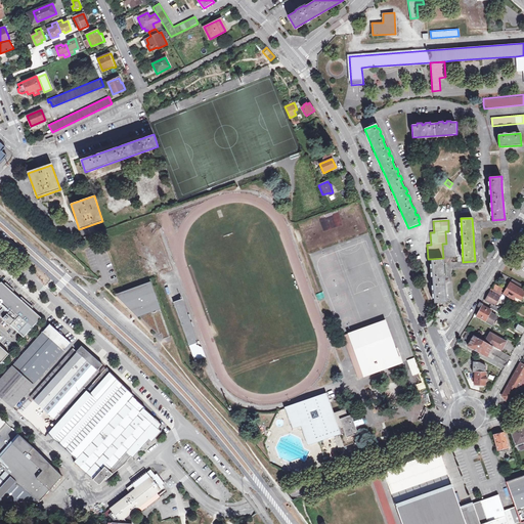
[(523,278),(523,257),(522,260),(519,257),(510,271),(523,278)]
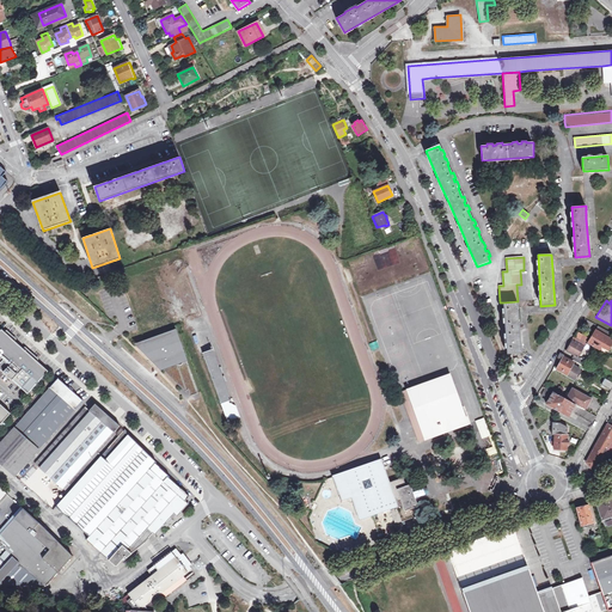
[(518,301),(503,303),(507,354),(521,353),(520,338),(519,319),(518,301)]
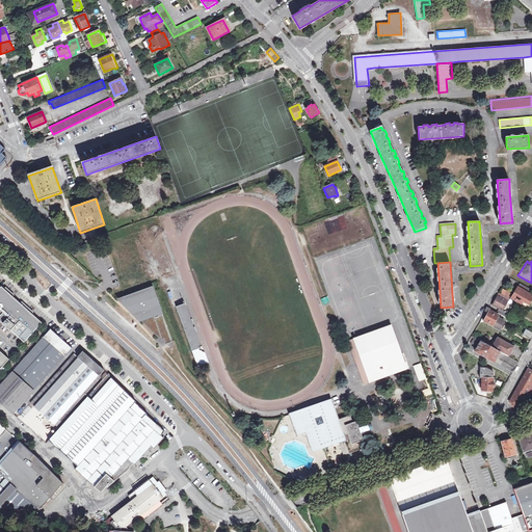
[(514,301),(521,304),(523,301),(528,304),(530,302),(530,300),(531,297),(531,295),(528,293),(530,289),(520,283),(510,299),(514,301)]
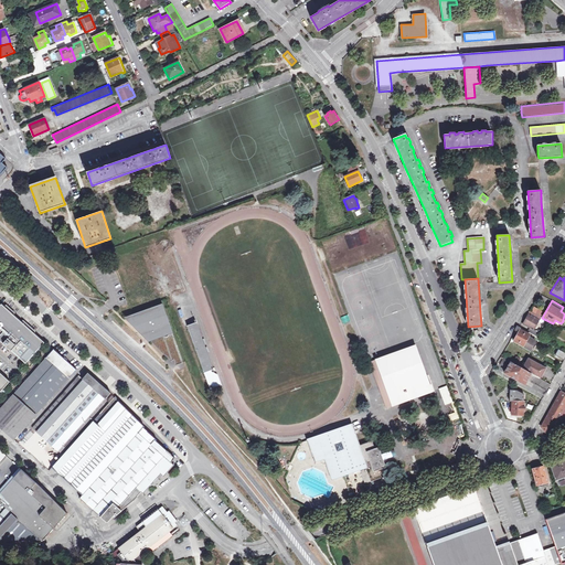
[(1,307),(0,308),(0,339),(25,363),(42,344),(45,342),(3,305),(0,307),(1,307)]
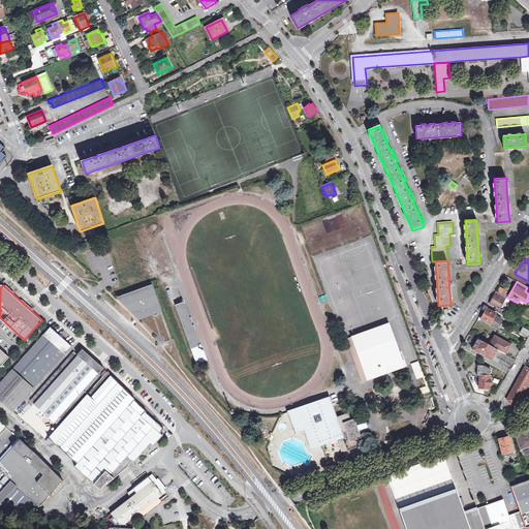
[(169,339),(149,285),(118,297),(120,300),(123,304),(125,302),(127,304),(125,306),(132,312),(141,309),(143,314),(138,317),(158,337),(160,337),(159,336),(161,336),(162,341),(169,339)]
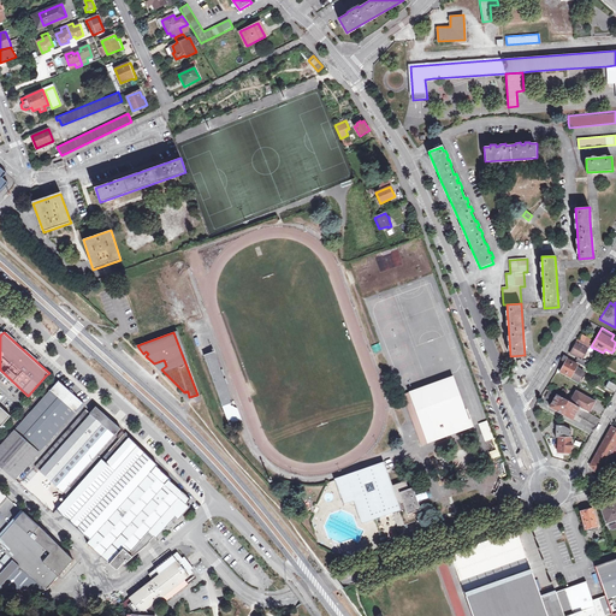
[(587,362),(581,360),(590,345),(579,339),(570,353),(575,356),(573,360),(584,367),(587,362)]
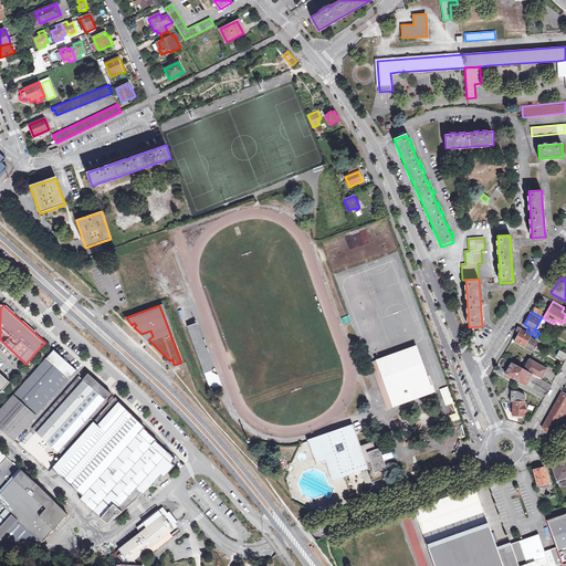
[(343,324),(350,322),(348,315),(341,318),(343,324)]
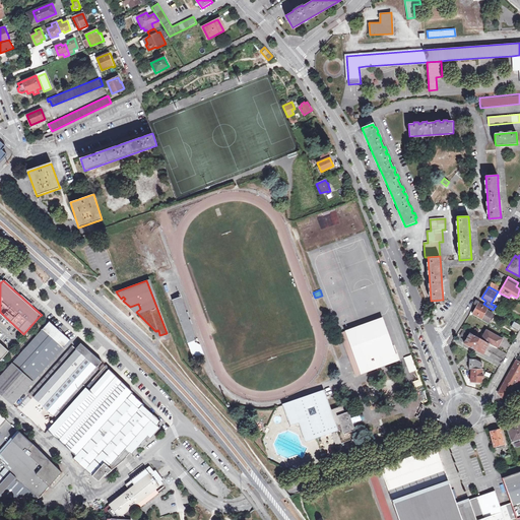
[(173,300),(188,342),(193,341),(197,339),(181,297),(173,300)]
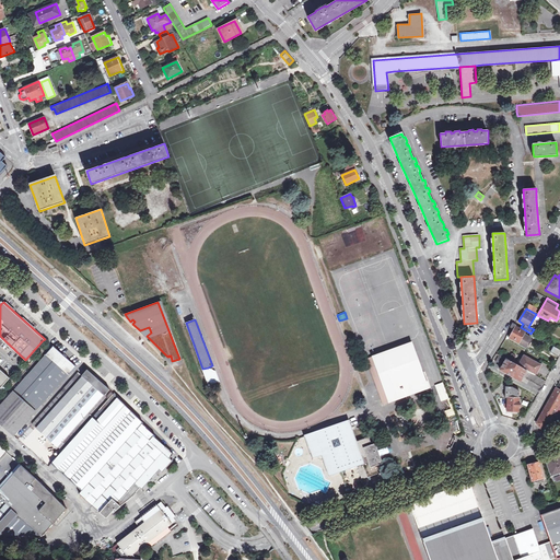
[(531,339),(524,335),(525,333),(515,326),(516,325),(514,324),(513,323),(511,327),(514,329),(510,336),(509,336),(508,338),(525,348),(527,345),(528,342),(531,339)]
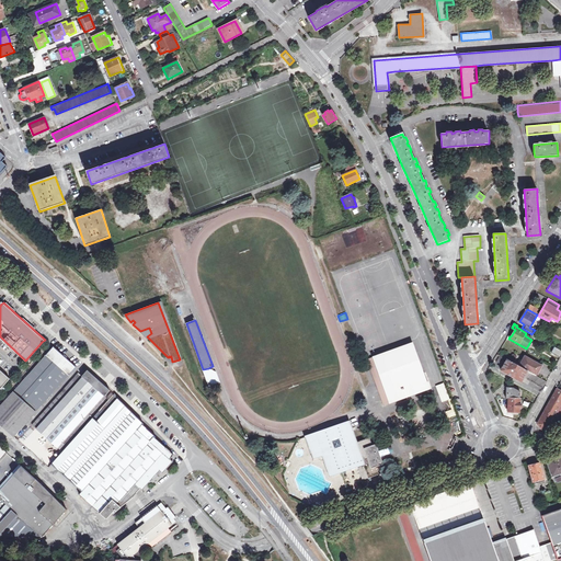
[(412,343),(367,358),(384,404),(430,388),(412,343)]
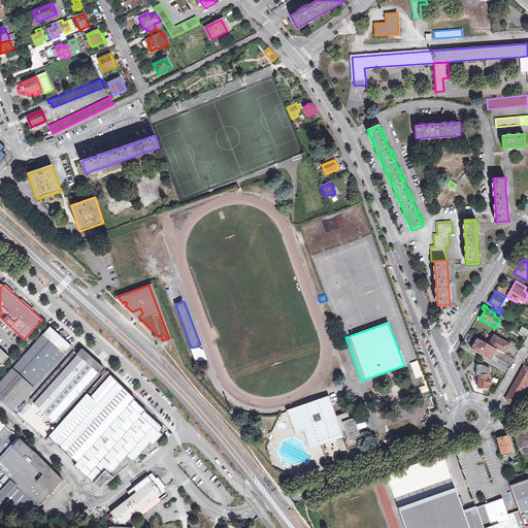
[(71,345),(50,326),(0,382),(0,398),(13,410),(71,345)]
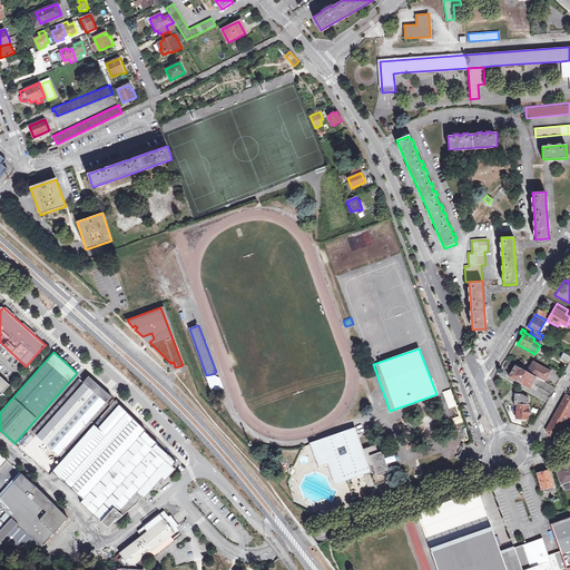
[(560,359),(569,364),(569,360),(569,356),(563,352),(560,359)]
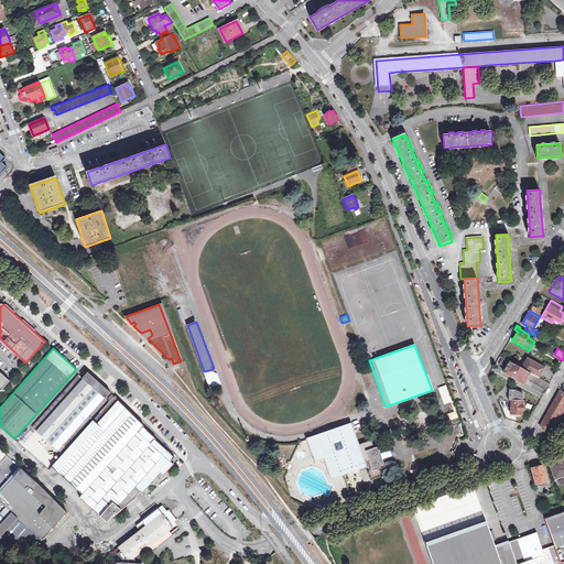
[(544,368),(528,358),(522,368),(539,378),(544,368)]
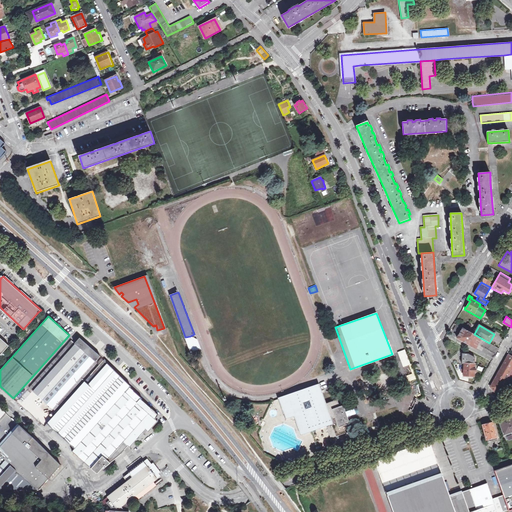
[(457,338),(475,349),(478,344),(495,354),(498,348),(489,343),(474,334),(463,328),(457,338)]
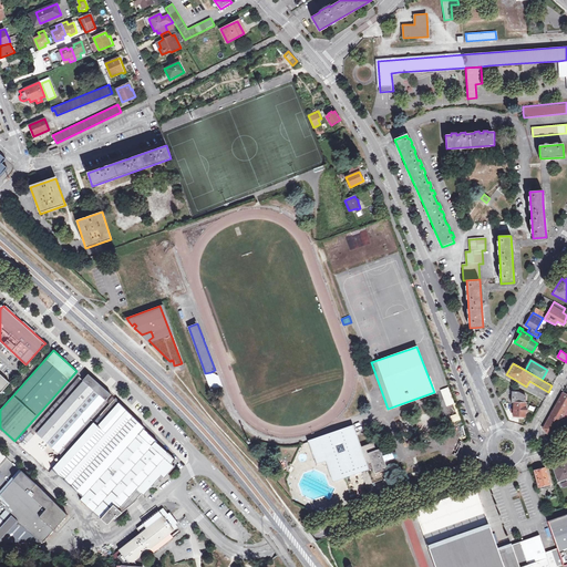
[(210,372),(205,373),(212,391),(218,389),(220,388),(217,377),(210,374),(210,372)]
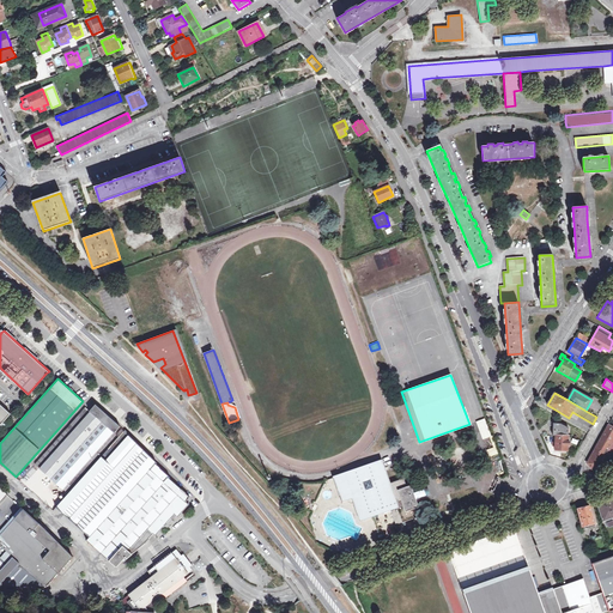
[(0,425),(11,413),(0,404),(0,425)]
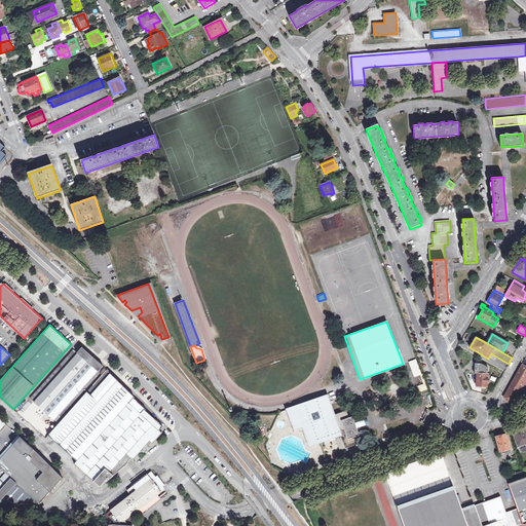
[(100,373),(98,372),(103,366),(88,352),(82,346),(77,352),(74,349),(31,398),(57,421),(100,373)]
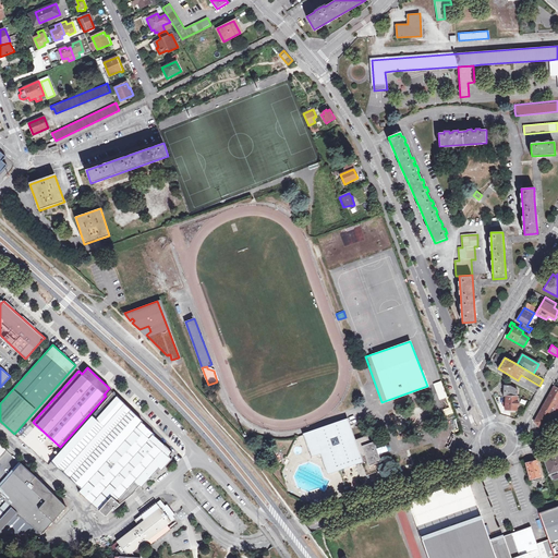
[(440,381),(434,384),(439,400),(445,398),(447,398),(440,381)]
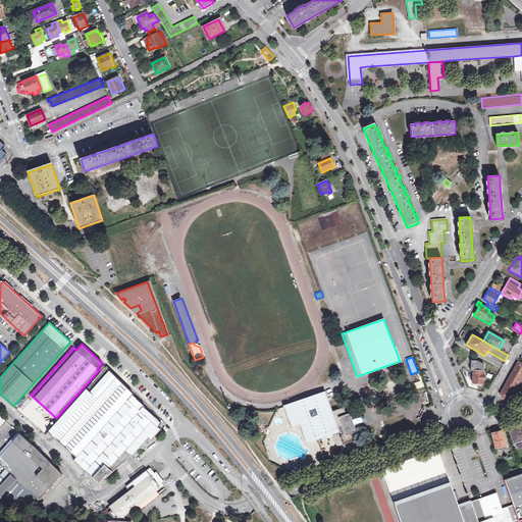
[(483,384),(483,380),(484,380),(484,375),(483,375),(483,370),(483,364),(478,361),(471,360),(471,367),(472,367),(472,371),(472,372),(473,372),(473,383),(483,384)]
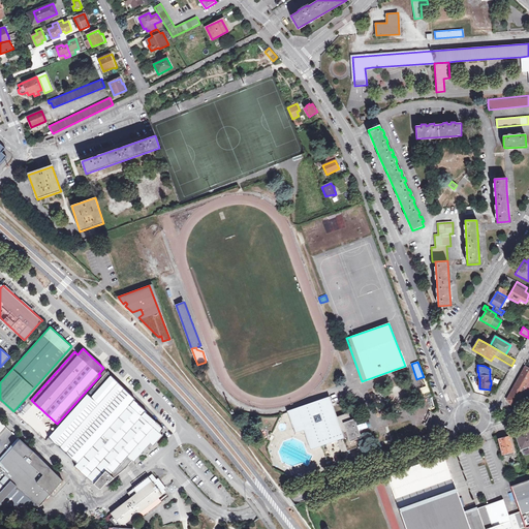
[(528,367),(528,368),(525,366),(519,377),(528,382),(528,380),(528,367)]
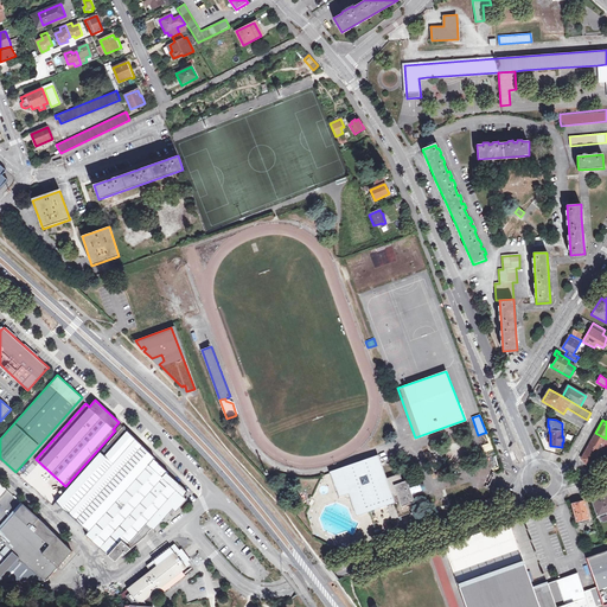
[(85,535),(115,561),(120,556),(125,551),(126,553),(142,540),(152,528),(154,530),(173,509),(177,511),(187,499),(184,496),(187,492),(166,473),(163,477),(148,465),(154,458),(123,427),(110,441),(114,445),(104,455),(101,452),(56,502),(76,519),(89,531),(85,535)]
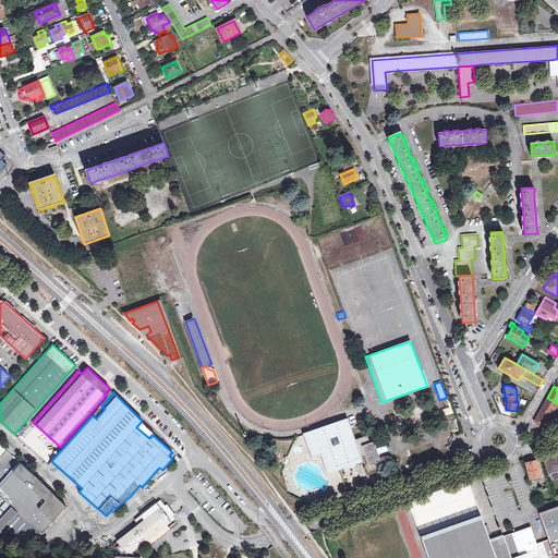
[(447,398),(445,398),(448,408),(443,409),(445,416),(455,413),(449,397),(447,398)]
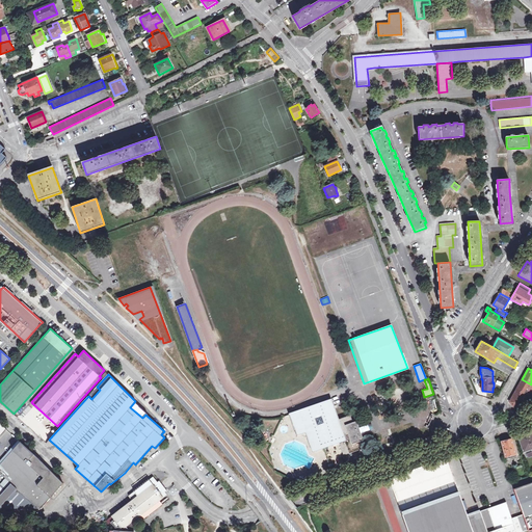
[(531,384),(522,379),(509,402),(513,407),(527,402),(529,398),(531,392),(531,384)]
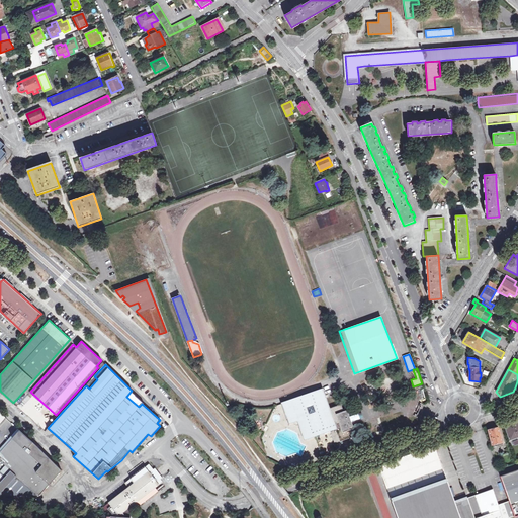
[(352,422),(350,417),(348,410),(343,411),(341,404),(329,409),(325,399),(322,390),(282,404),(289,424),(297,421),(304,440),(330,431),(335,443),(352,437),(350,430),(354,428),(352,422)]
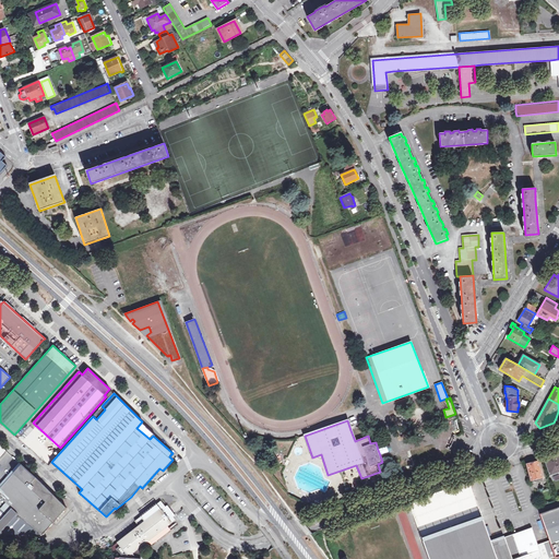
[(378,450),(380,455),(389,452),(388,450),(387,447),(378,450)]
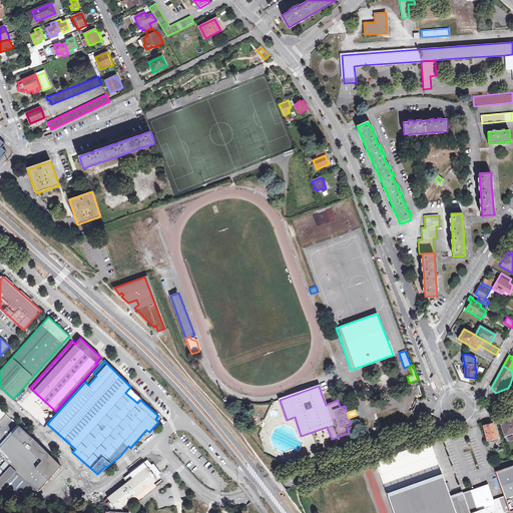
[(505,435),(512,432),(512,420),(511,416),(500,420),(505,435)]
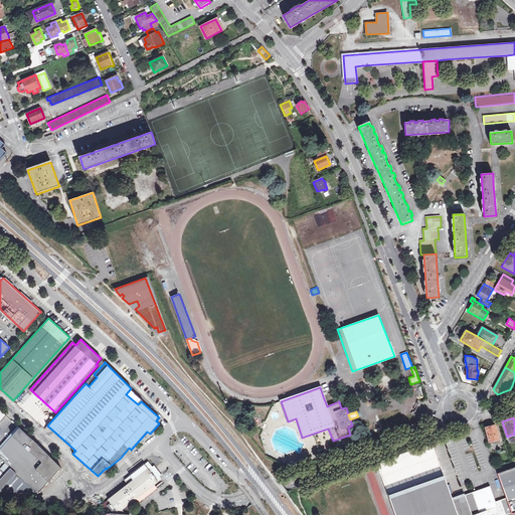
[(500,440),(496,425),(485,427),(489,442),(500,440)]
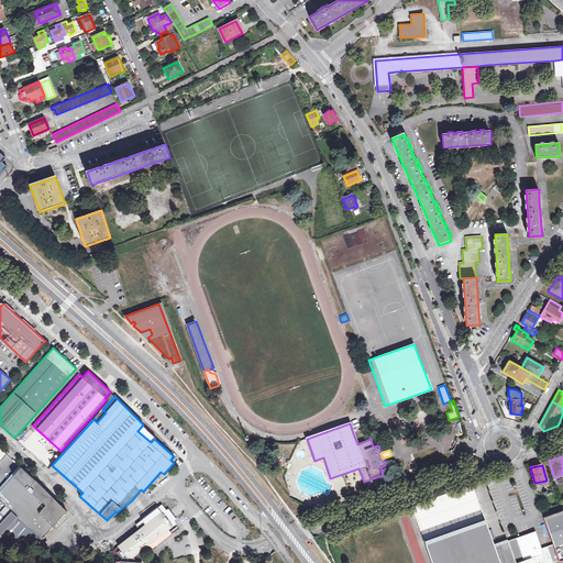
[(0,514),(0,538),(1,539),(3,539),(43,538),(53,528),(67,511),(40,484),(36,481),(22,467),(22,468),(8,484),(0,492),(0,499),(12,510),(4,519),(0,514)]
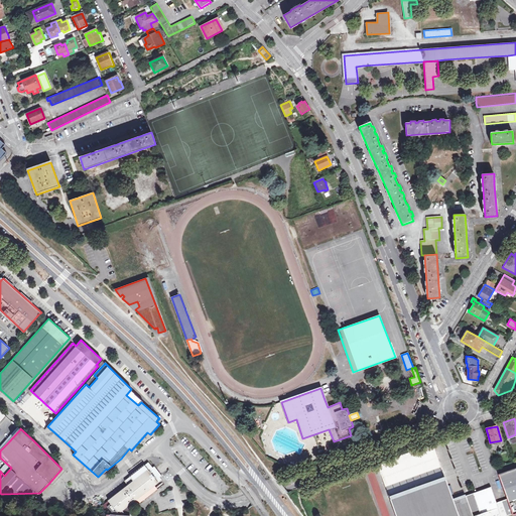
[(129,515),(130,510),(127,512),(125,508),(131,504),(154,486),(162,480),(160,478),(162,477),(154,467),(152,468),(148,463),(137,471),(139,473),(135,477),(133,474),(125,481),(128,485),(108,500),(111,504),(108,506),(112,512),(115,512),(117,511),(120,515),(107,514),(106,515),(129,515)]
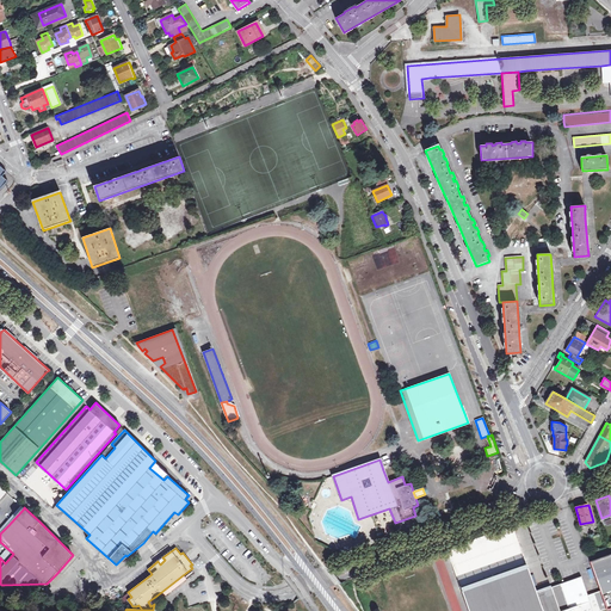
[(598,610),(608,608),(610,606),(610,554),(590,562),(599,590),(593,592),(586,594),(580,576),(566,581),(559,584),(556,585),(544,588),(535,592),(528,569),(463,592),(469,610),(598,610)]
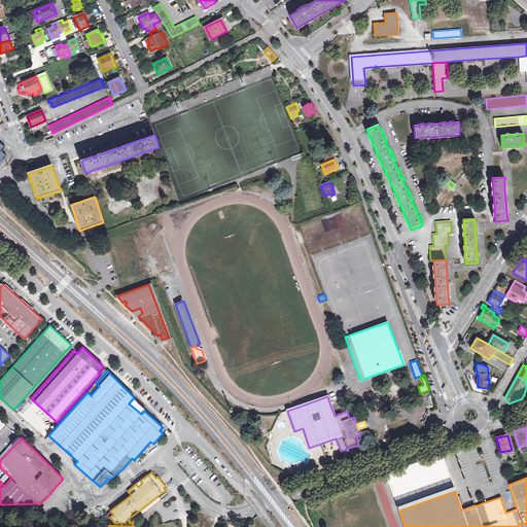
[(157,496),(134,515),(136,519),(145,512),(161,500),(157,496)]
